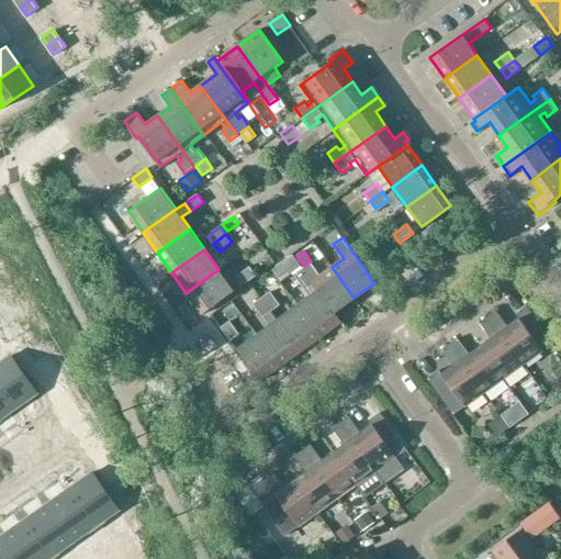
[(292,265),(288,258),(275,268),(279,275),(292,265)]
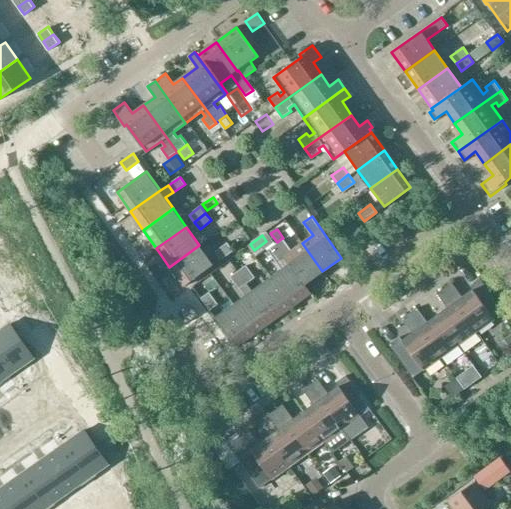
[(277,242),(275,243),(284,256),(284,257),(289,264),(289,263),(304,284),(305,284),(322,271),(302,243),(291,251),(282,238),(277,242)]
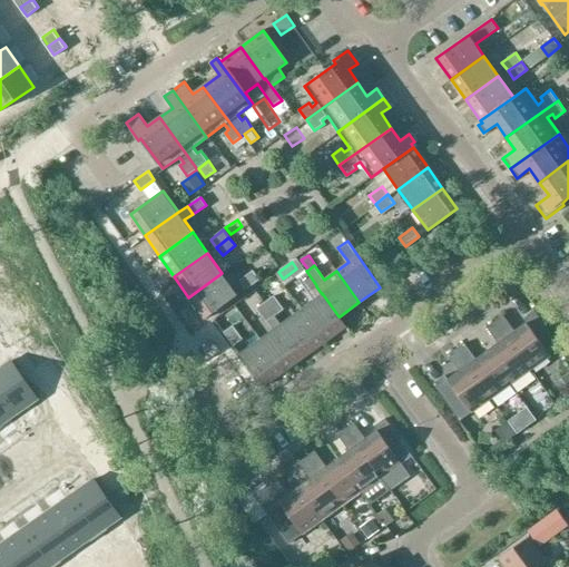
[(253,271),(241,280),(247,287),(248,286),(260,280),(253,271)]
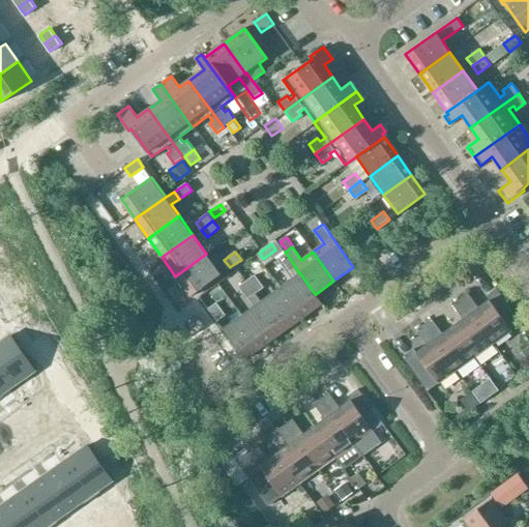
[(294,265),(285,252),(277,258),(287,271),(294,266),(294,265)]
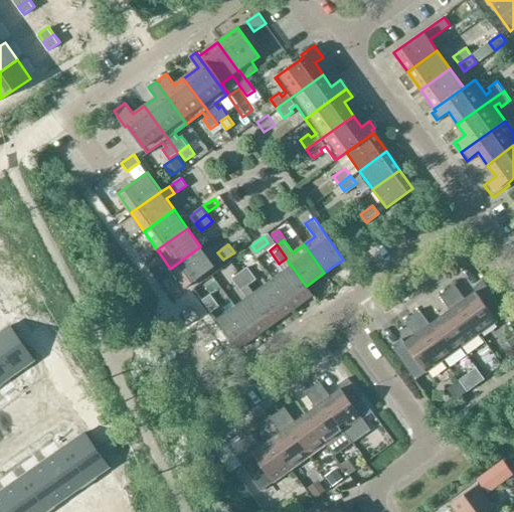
[(200,246),(170,269),(184,288),(214,266),(200,246)]
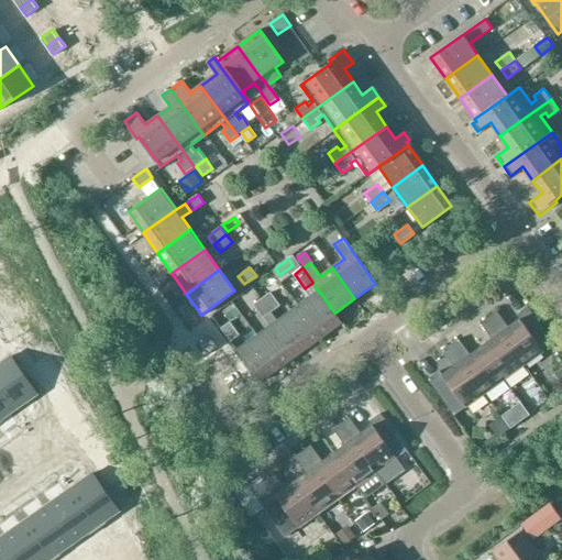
[(310,296),(298,304),(321,337),(342,321),(335,313),(334,313),(318,289),(318,291),(312,283),(305,288),(310,296)]
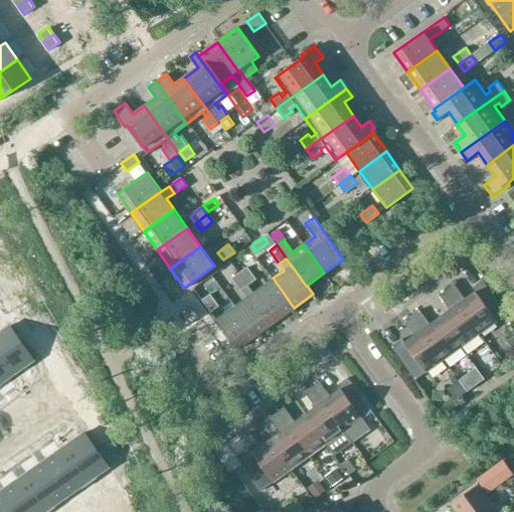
[(239,272),(249,285),(257,279),(246,267),(239,272)]
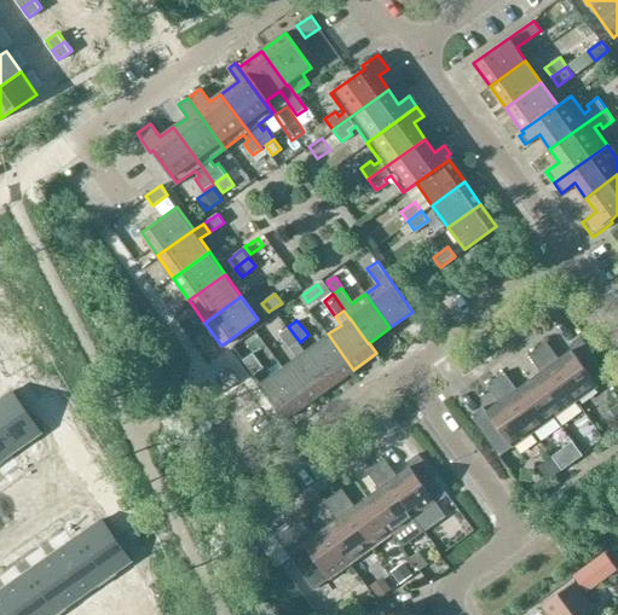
[(300,342),(288,326),(279,334),(290,348),(300,342)]
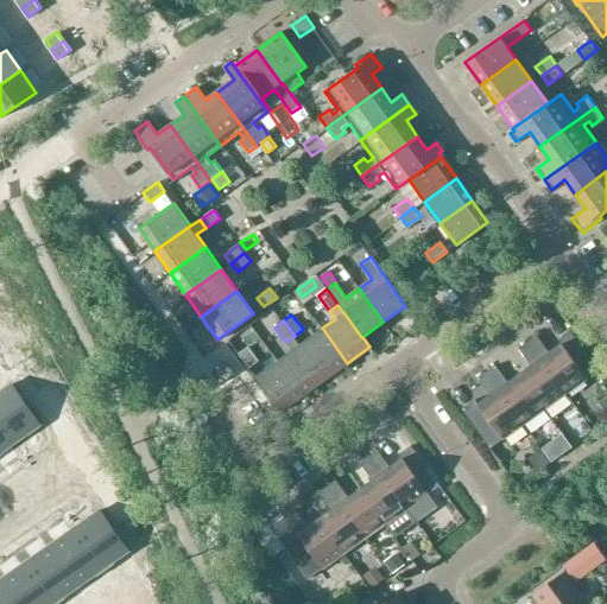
[(301,343),(326,379),(347,363),(322,328),(301,343)]
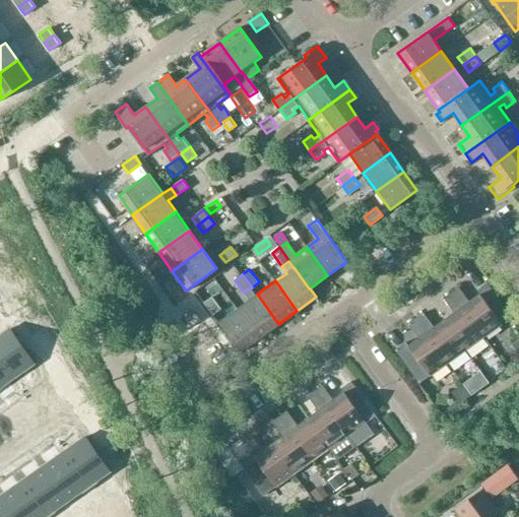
[(458,286),(451,292),(483,336),(502,323),(497,316),(507,309),(488,282),(477,289),(479,294),(469,301),(458,286)]
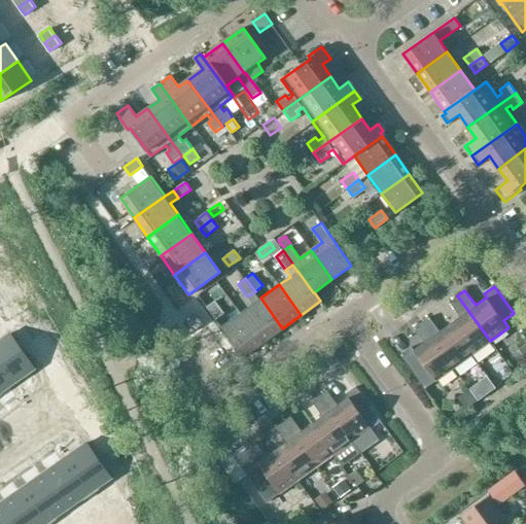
[(450,323),(471,353),(490,341),(457,295),(450,301),(460,316),(450,323)]
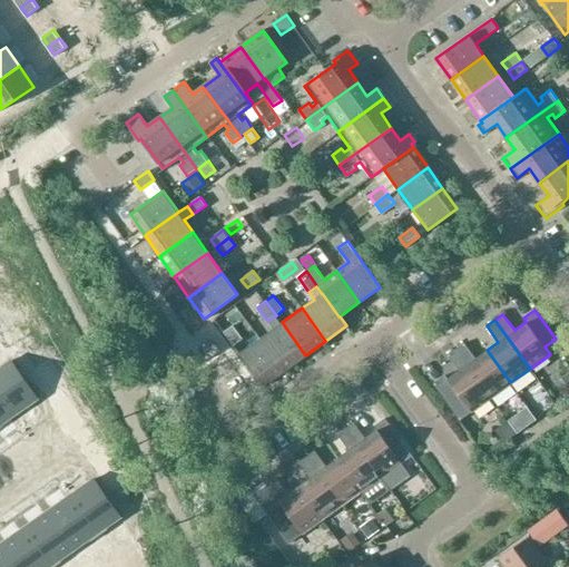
[(282,322),(261,336),(284,370),(305,355),(282,322)]
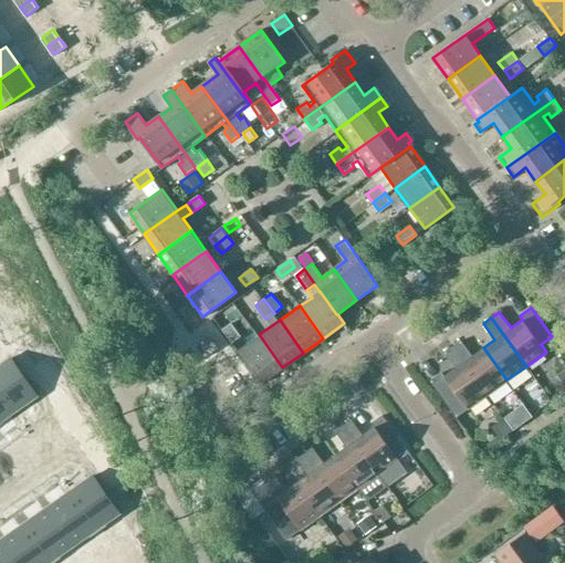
[(222,329),(232,343),(242,335),(231,322),(222,329)]
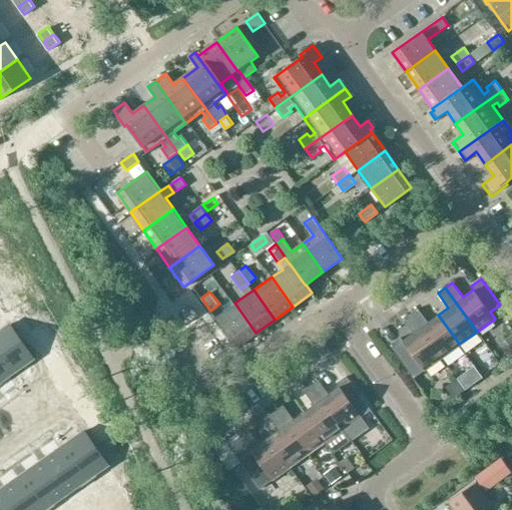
[(256,333),(234,303),(215,317),(236,346),(256,333)]
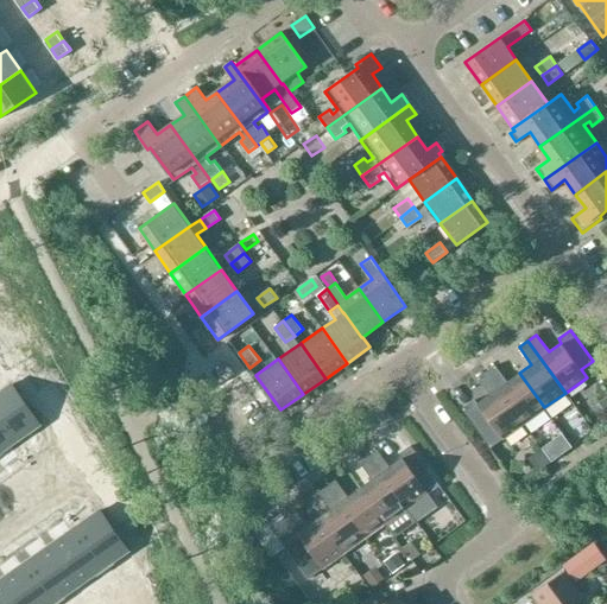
[(210,370),(220,385),(234,374),(225,361),(210,370)]
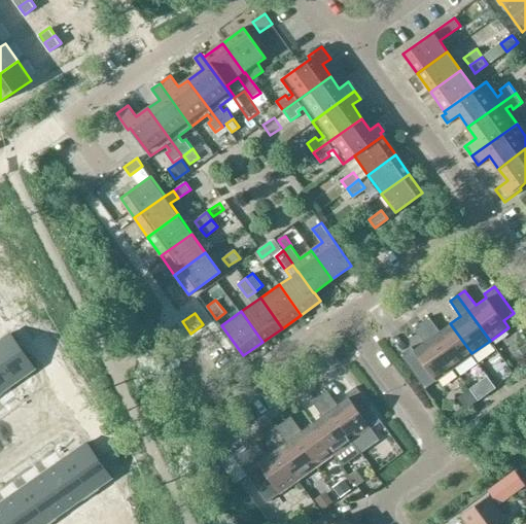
[(428,316),(421,321),(454,367),(471,353),(450,323),(440,332),(428,316)]
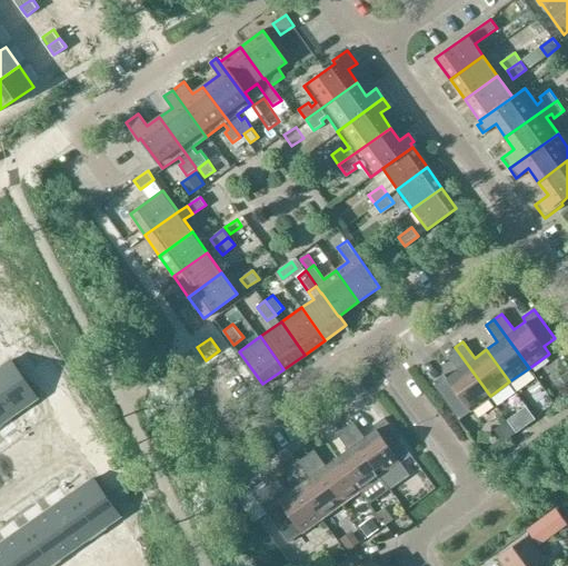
[(490,396),(455,347),(447,354),(458,369),(447,378),(444,374),(432,381),(459,418),(490,396)]
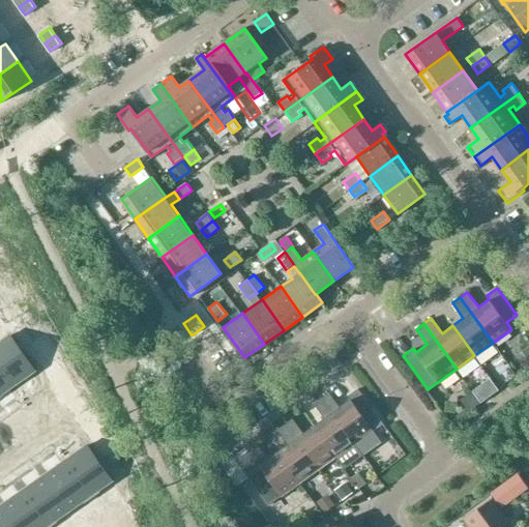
[(11,333),(0,341),(0,362),(15,384),(36,369),(25,352),(11,333)]
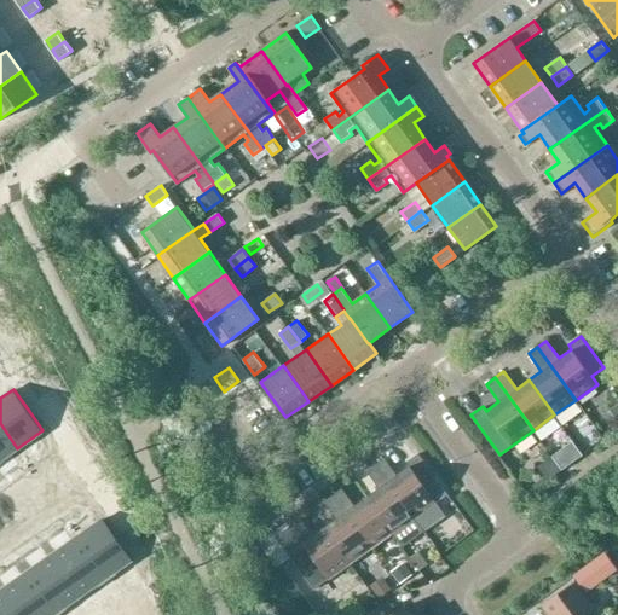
[(47,398),(38,405),(44,415),(55,407),(47,398)]
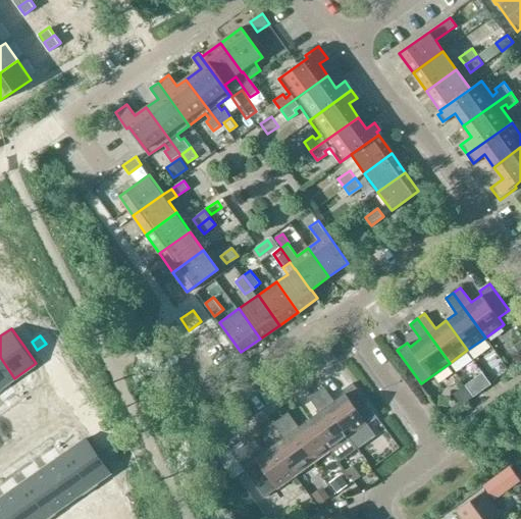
[(46,344),(37,350),(43,357),(51,351),(46,344)]
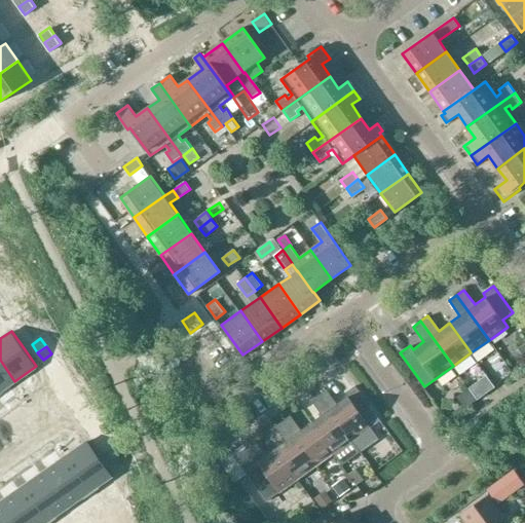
[(51,353),(43,360),(48,368),(57,362),(51,353)]
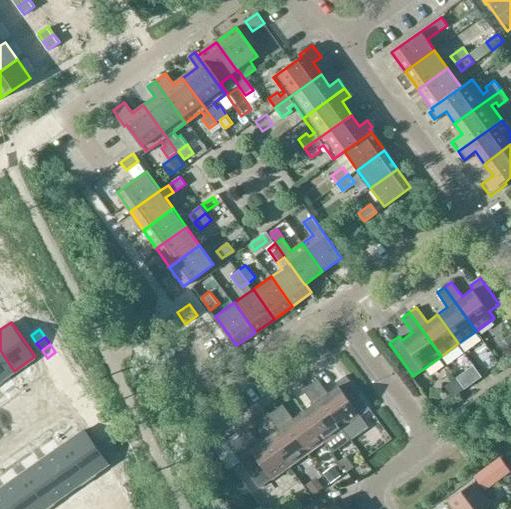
[(0,350),(0,380),(14,371),(0,350)]
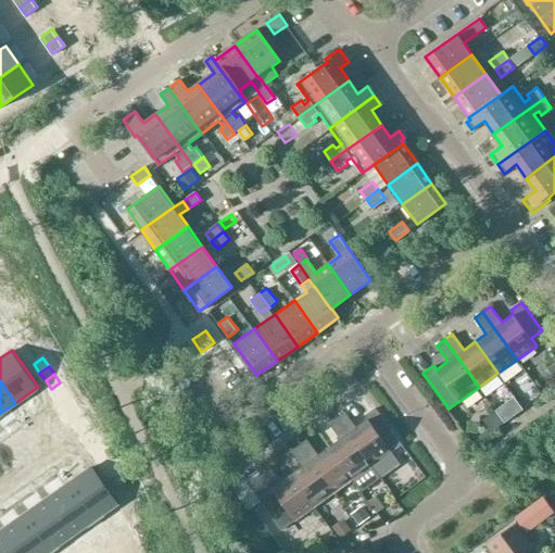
[(60,382),(51,389),(57,398),(66,391),(60,382)]
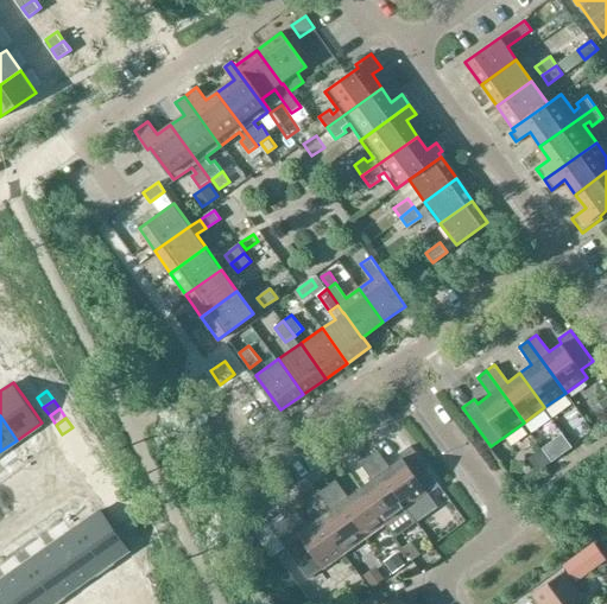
[(574,428),(580,437),(592,428),(586,420),(574,428)]
